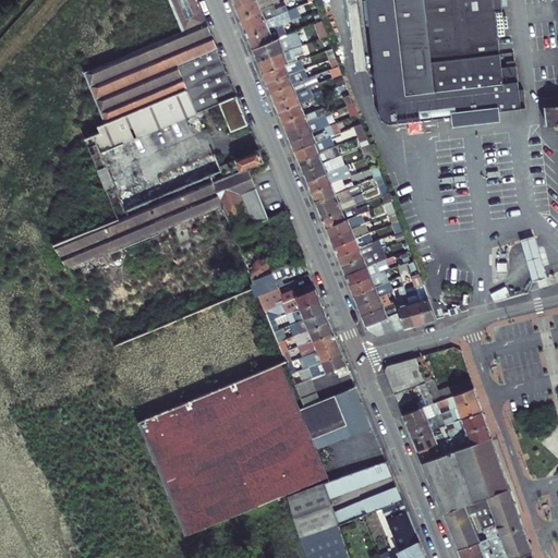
[(214,155),(165,176),(118,195),(101,155),(148,135),(220,105),(232,133),(247,126),(229,80),(196,0),(169,0),(184,34),(85,75),(96,100),(106,126),(98,130),(101,137),(86,144),(118,221),(52,247),(67,270),(221,209),(232,233),(268,220),(247,170),(263,165),(258,152),(229,164),(231,170),(225,173),(227,179),(211,184),(209,179),(221,173),(214,155)]
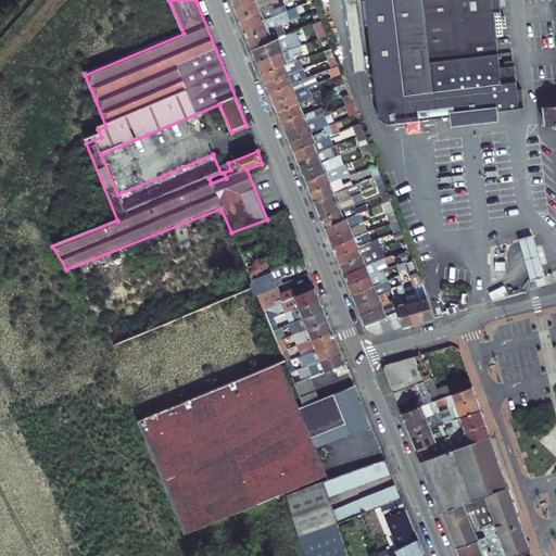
[(230,0),(234,9),(254,0),(230,0)]
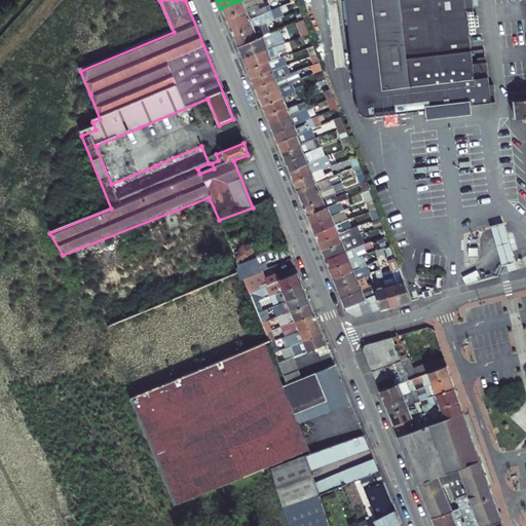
[(240,0),(221,8),(225,19),(246,10),(243,5),(255,0),(254,0),(240,0)]
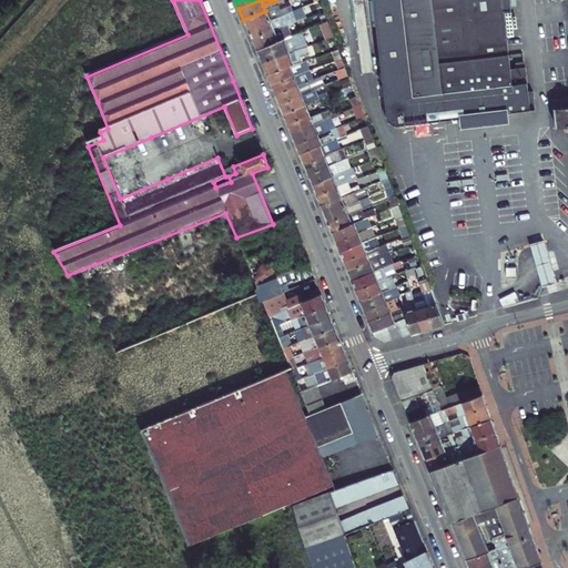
[(500,11),(500,9),(509,8),(508,0),(371,0),(385,121),(393,127),(434,122),(463,119),(466,123),(470,118),(494,115),(500,119),(503,114),(533,111),(534,111),(531,92),(526,93),(524,68),(509,70),(505,30),(511,29),(509,10),(500,11)]
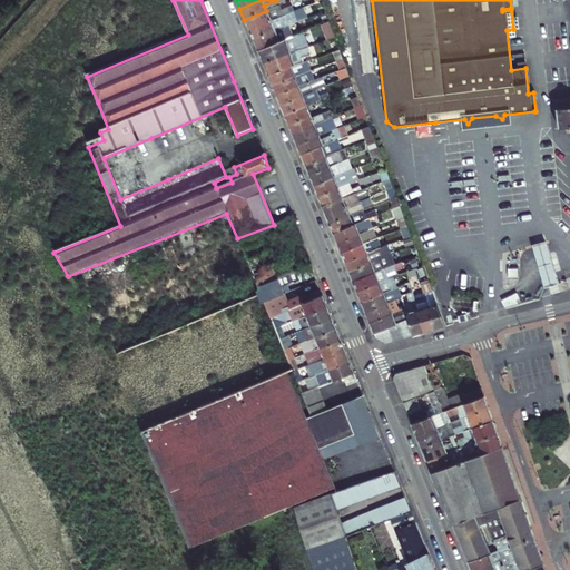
[(244,20),(248,31),(283,16),(281,11),(268,16),(266,11),(244,20)]
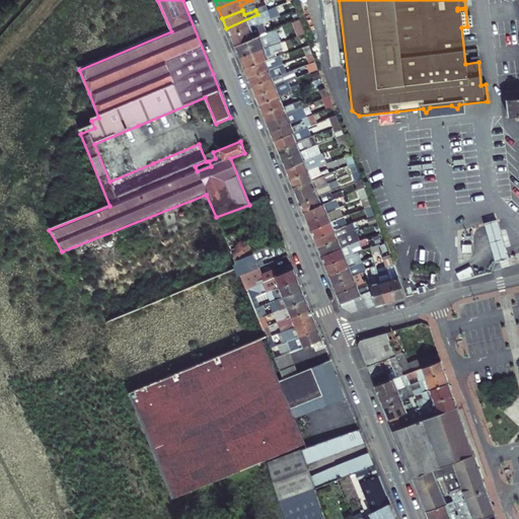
[(226,28),(230,39),(262,25),(257,14),(226,28)]
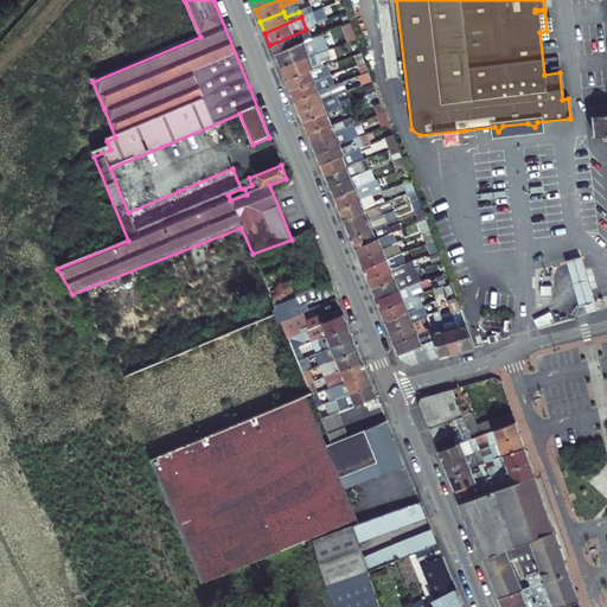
[(306,30),(269,45),(274,56),(293,48),(304,43),(308,42),(311,40),(320,36),(323,34),(318,24),(306,30)]
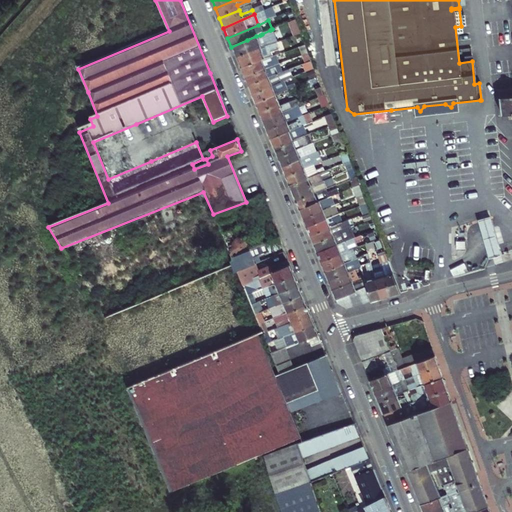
[(262,34),(260,35),(262,38),(272,33),(270,30),(262,34)]
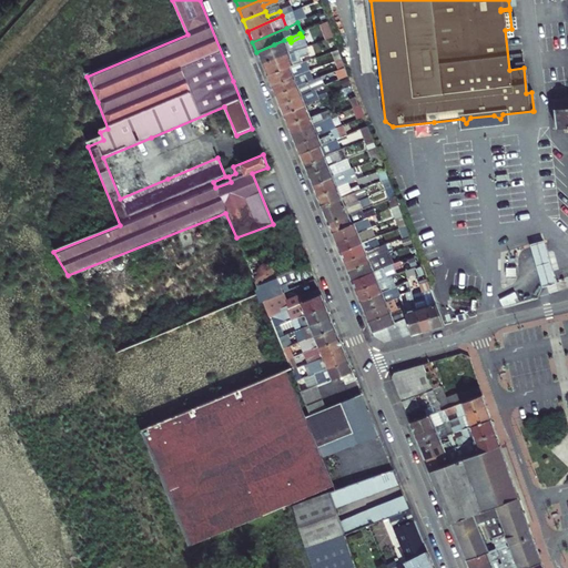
[(256,52),(262,66),(290,53),(284,40),(274,44),(256,52)]
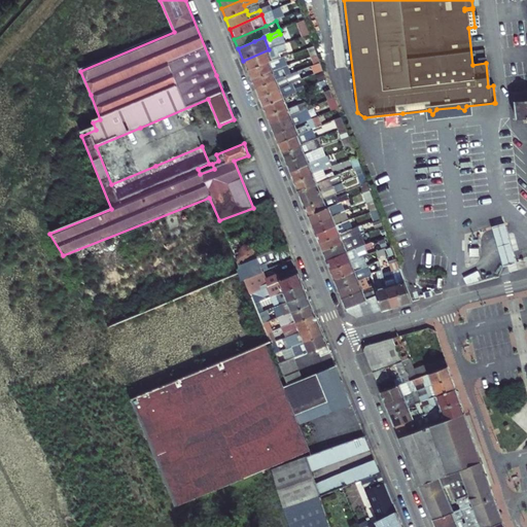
[(243,61),(247,71),(274,60),(278,59),(281,57),(276,47),(269,49),(243,61)]
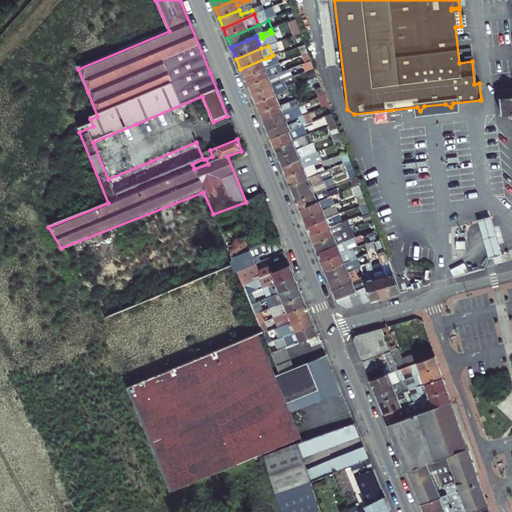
[(240,69),(244,77),(264,69),(271,67),(277,64),(273,55),(270,57),(272,61),(269,63),(266,58),(240,69)]
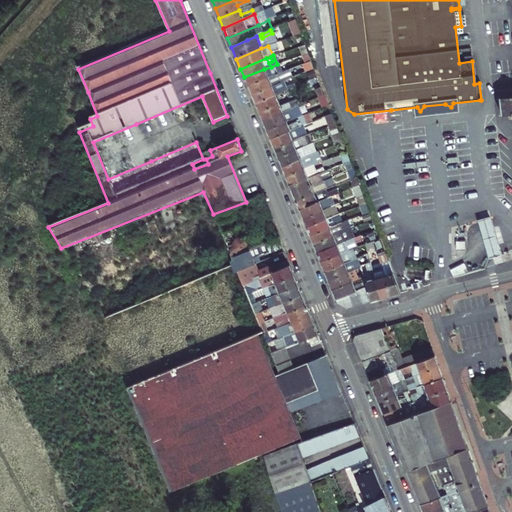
[(264,69),(244,77),(247,86),(267,78),(276,75),(281,73),(277,64),(271,67),(273,70),(265,73),(264,69)]
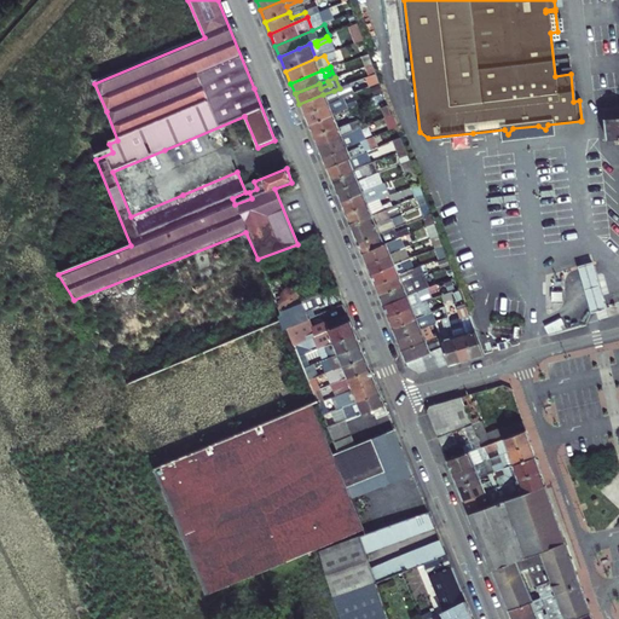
[(299,104),(304,115),(327,105),(347,97),(346,94),(350,92),(346,86),(340,88),(334,91),(335,94),(325,99),(323,94),(299,104)]
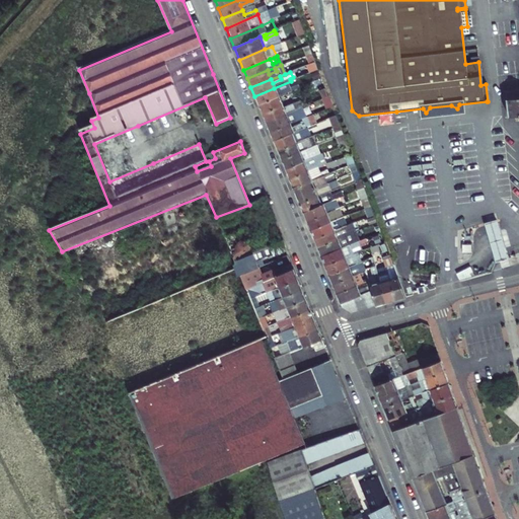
[(254,96),(257,105),(278,97),(290,92),(288,89),(286,90),(285,89),(276,92),(274,88),(254,96)]
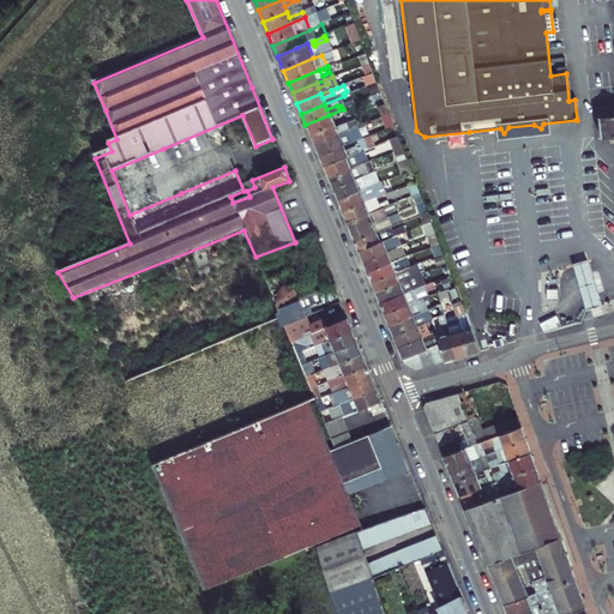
[(613,107),(596,109),(600,140),(613,138),(613,107)]
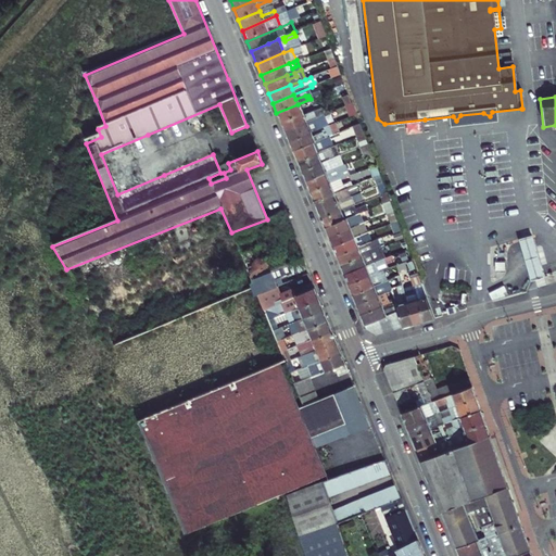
[(276,113),(283,131),(305,123),(316,119),(313,113),(303,116),(298,104),(276,113)]
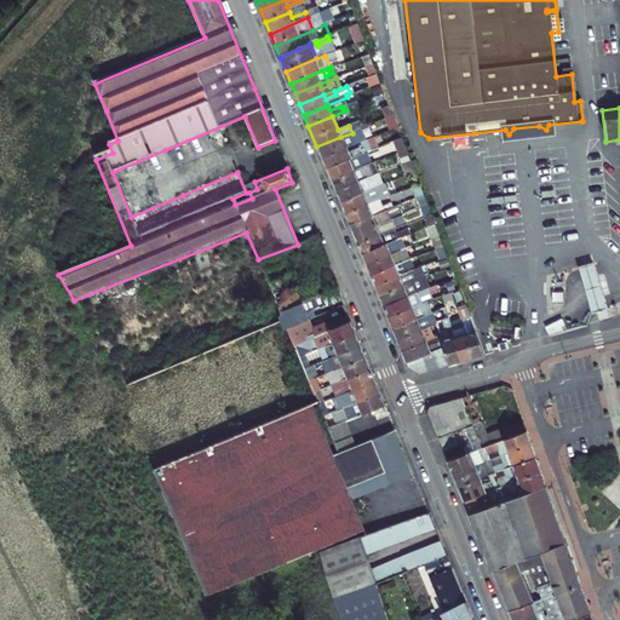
[(500,131),(501,142),(555,136),(554,125),(549,125),(546,130),(539,126),(514,128),(509,135),(505,130),(500,131)]
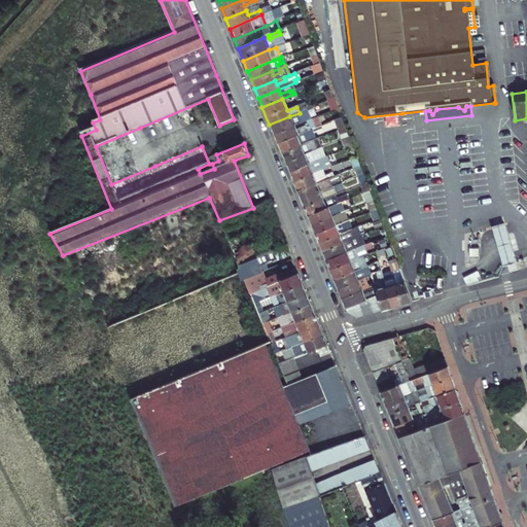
[(269,125),(273,135),(293,127),(306,121),(308,120),(310,119),(313,118),(311,115),(301,119),(300,116),(291,120),(289,116),(269,125)]
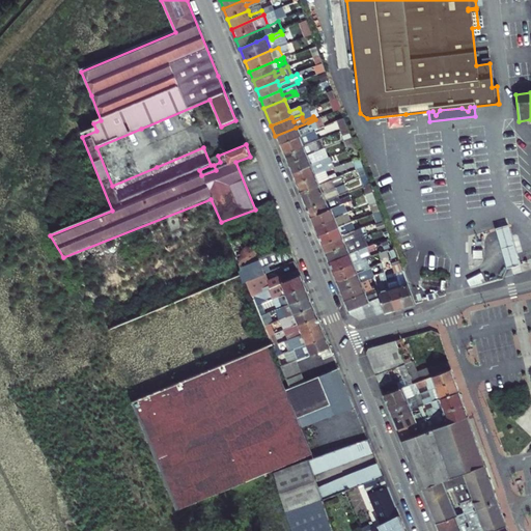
[(275,136),(279,146),(309,134),(314,132),(317,130),(312,120),(310,121),(308,122),(310,129),(307,131),(306,129),(298,132),(296,128),(275,136)]
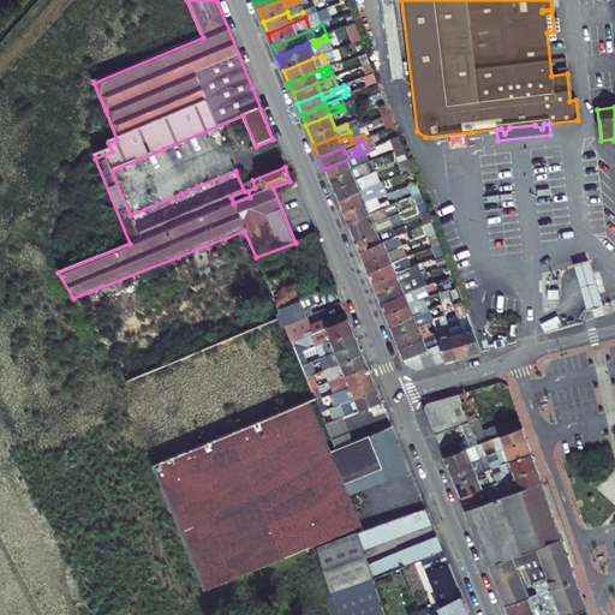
[(130,215),(181,193),(163,149),(112,171),(130,215)]
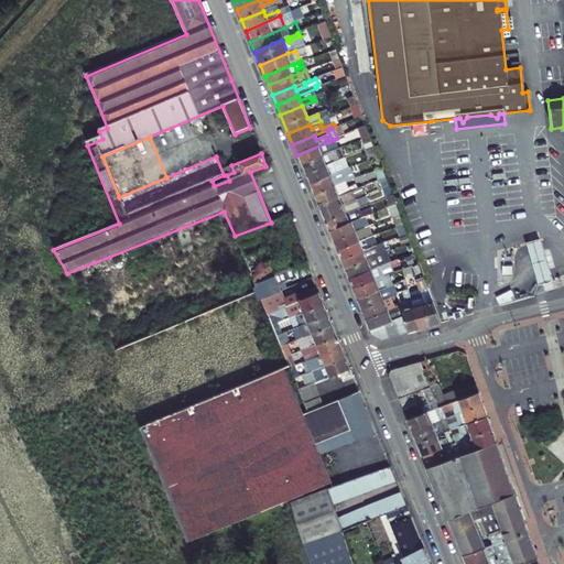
[(328,142),(296,155),(301,165),(327,154),(324,148),(329,144),(328,142)]
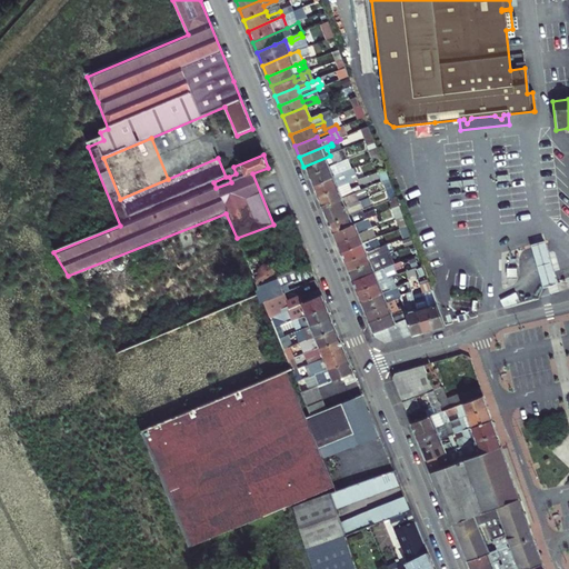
[(303,167),(307,177),(332,166),(330,160),(338,157),(337,152),(330,156),(303,167)]
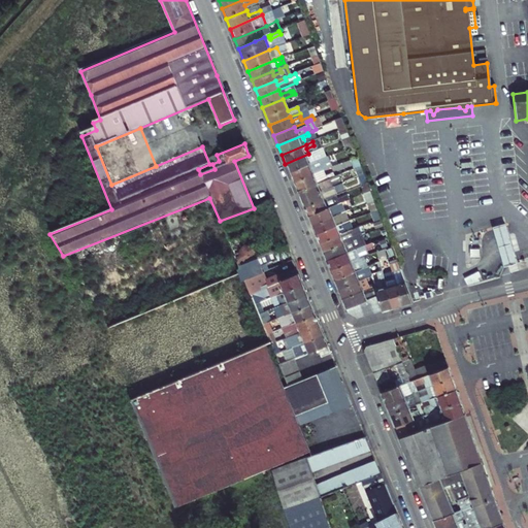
[(285,164),(289,173),(315,163),(311,157),(318,155),(316,151),(308,154),(285,164)]
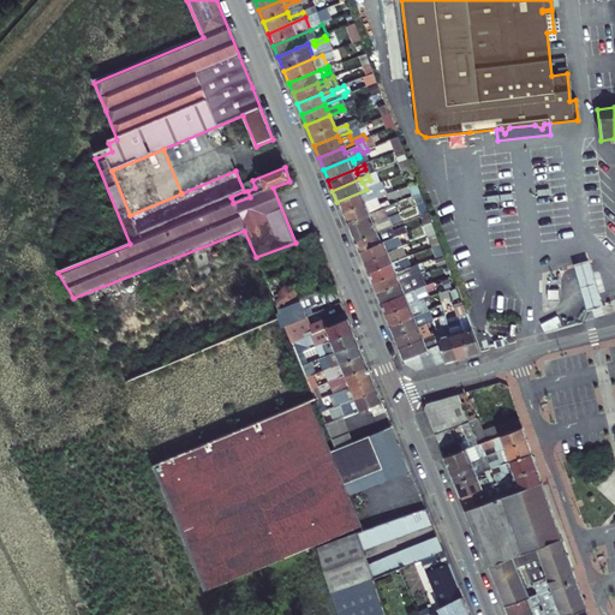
[(366,190),(336,202),(341,213),(376,198),(375,193),(369,196),(366,190)]
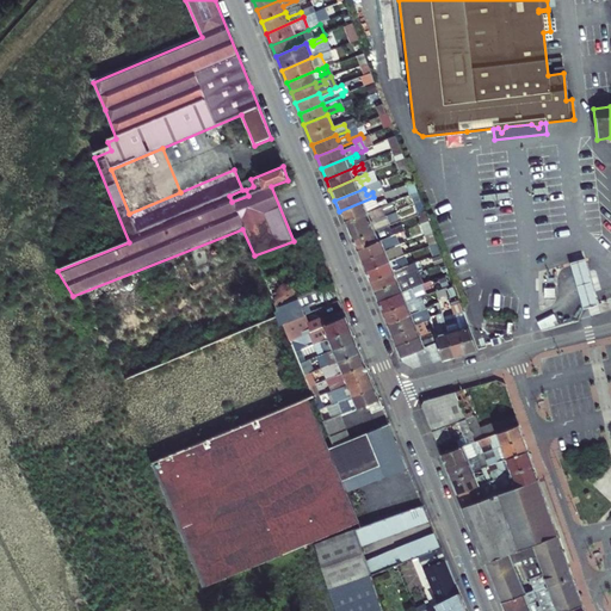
[(374,197),(339,211),(340,216),(344,222),(365,214),(372,211),(370,204),(376,202),(374,197)]
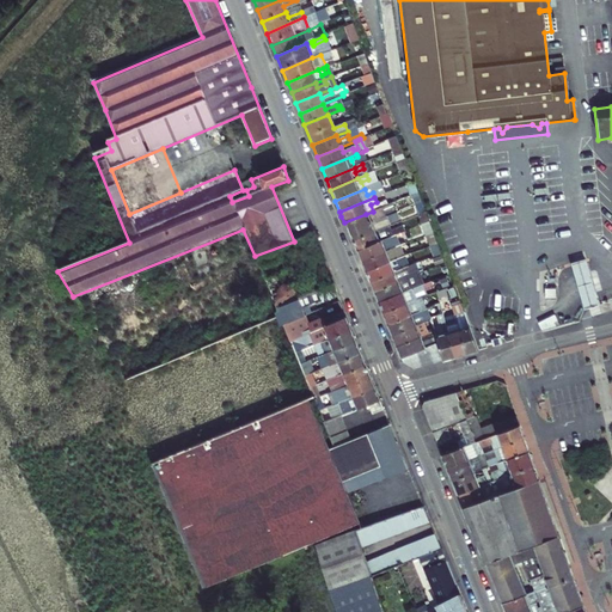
[(344,222),(348,233),(384,219),(380,213),(368,218),(366,214),(344,222)]
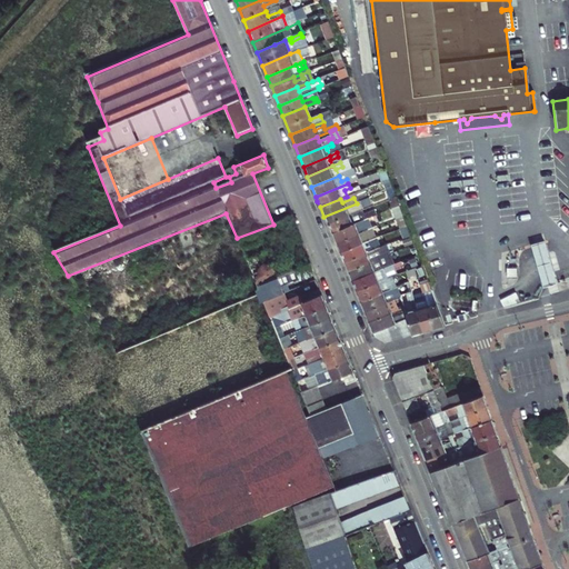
[(323,217),(327,225),(356,213),(360,211),(359,209),(368,206),(366,199),(357,203),(323,217)]
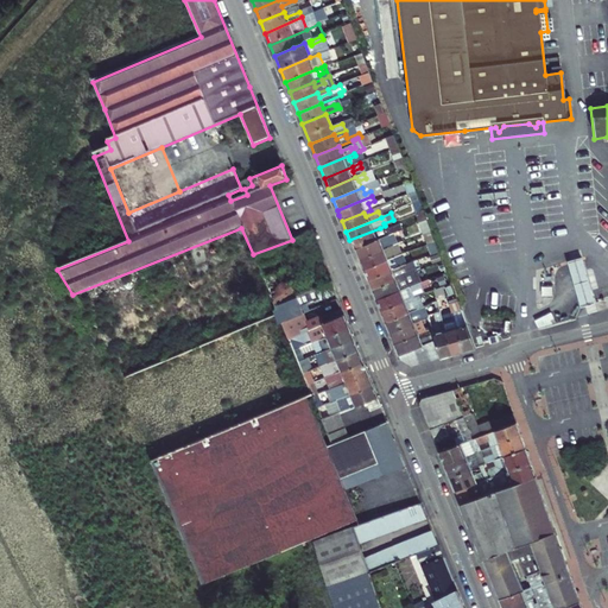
[(380,228),(349,240),(353,249),(377,241),(393,234),(392,229),(382,233),(380,228)]
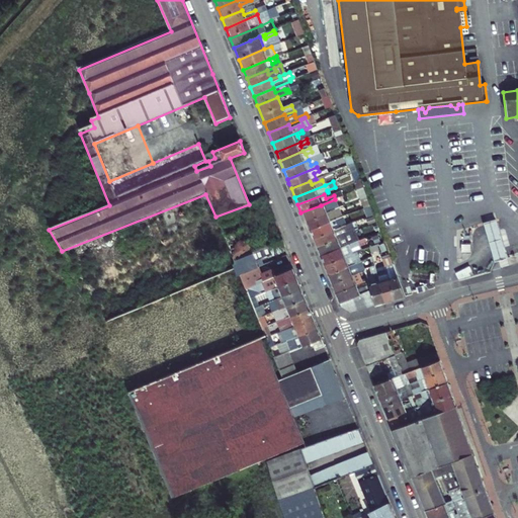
[(300,212),(305,223),(325,214),(321,205),(300,212)]
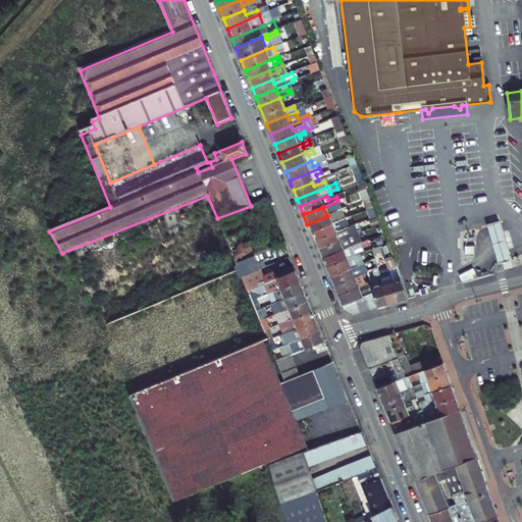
[(307,224),(311,233),(331,224),(343,220),(342,218),(338,219),(336,217),(329,219),(327,216),(307,224)]
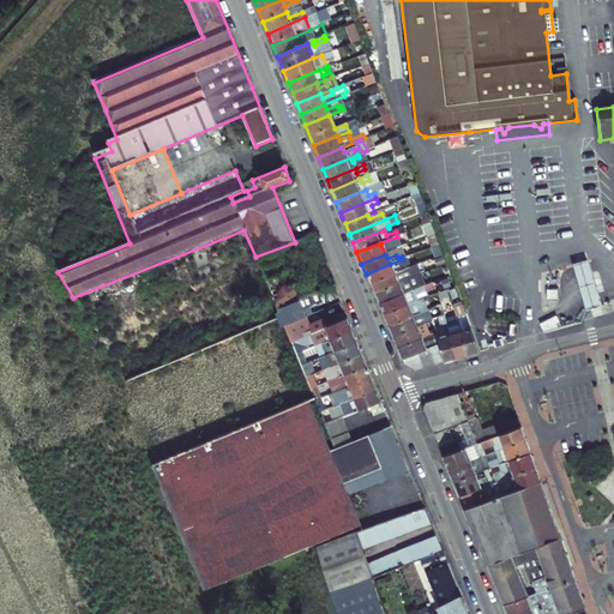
[(589,262),(572,265),(585,313),(602,308),(589,262)]
